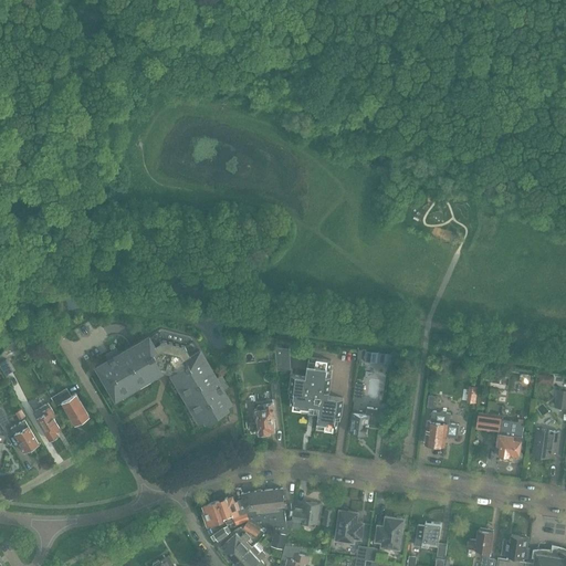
[(41,328),(34,322),(24,331),(31,337),(41,328)]
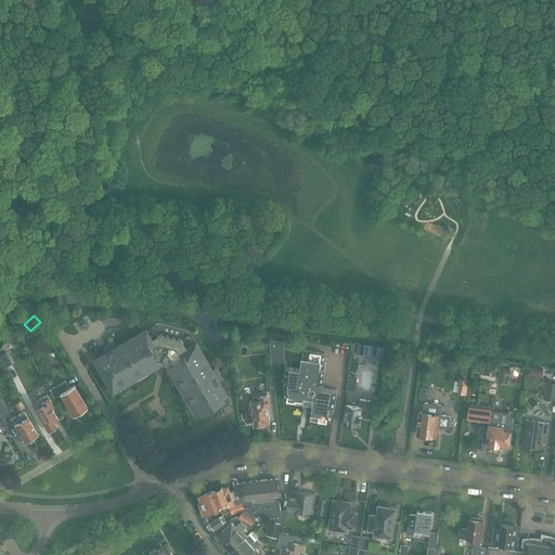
[(194,413),(195,412),(199,410),(201,413),(218,403),(222,401),(220,398),(226,395),(218,382),(219,382),(222,379),(218,372),(216,369),(211,371),(195,343),(186,348),(181,339),(159,334),(151,339),(145,330),(144,331),(140,333),(137,335),(128,340),(127,340),(117,347),(114,341),(110,345),(103,348),(106,352),(104,353),(93,360),(103,376),(105,381),(108,386),(111,390),(112,391),(113,390),(117,388),(158,364),(167,366),(191,408),(193,412),(194,413)]
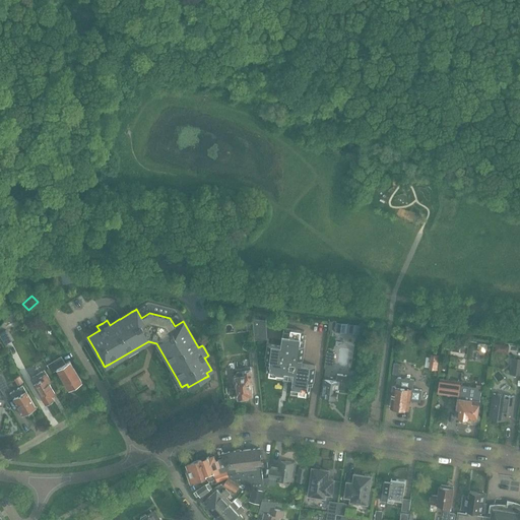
[(253,318),(255,340),(267,339),(265,320),(253,318)]
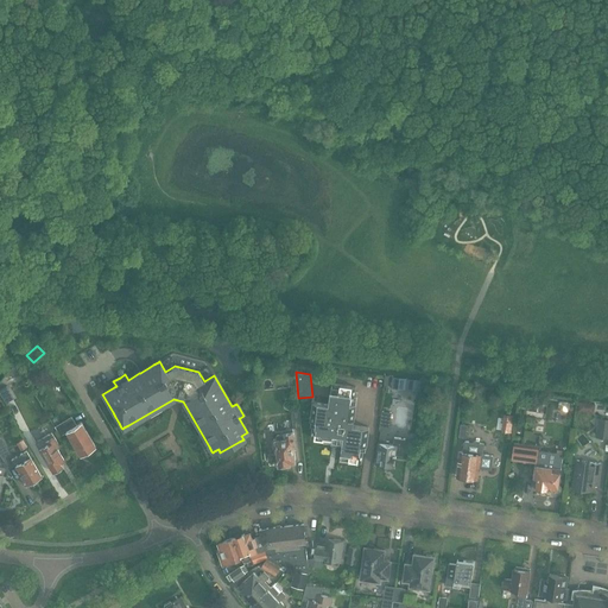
[(420,390),(422,378),(392,375),(392,388),(420,390)]
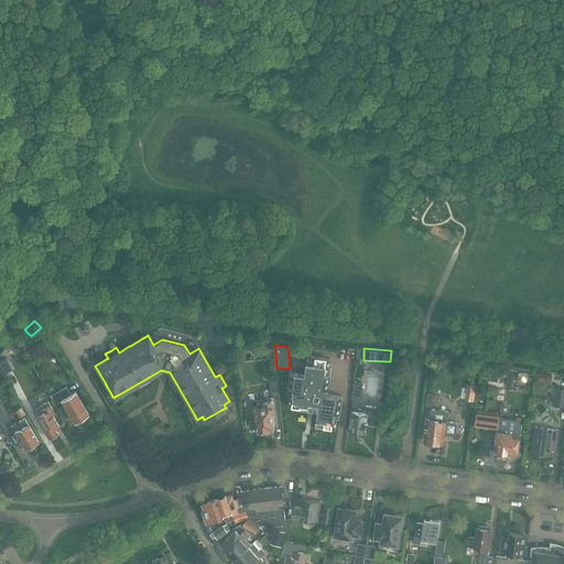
[(328,394),(331,368),(329,368),(331,359),(316,357),(316,356),(308,355),(306,373),(292,372),(290,389),(289,394),(292,396),(290,404),(302,407),(302,403),(308,404),(308,412),(314,413),(314,411),(318,412),(317,422),(318,423),(318,422),(325,423),(325,426),(336,427),(337,418),(340,419),(340,412),(342,412),(344,397),(328,394)]
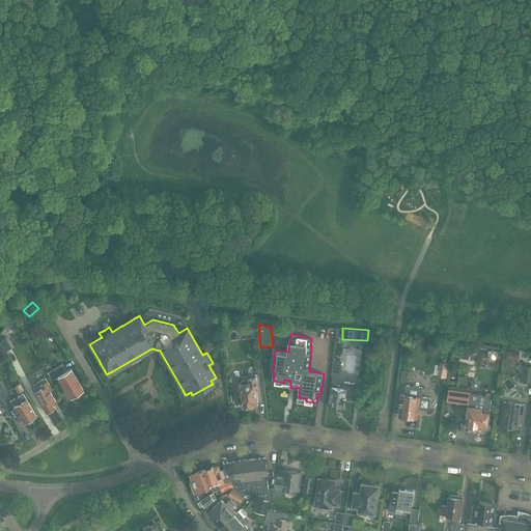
[(6,336),(0,339),(0,343),(5,352),(12,347),(6,336)]
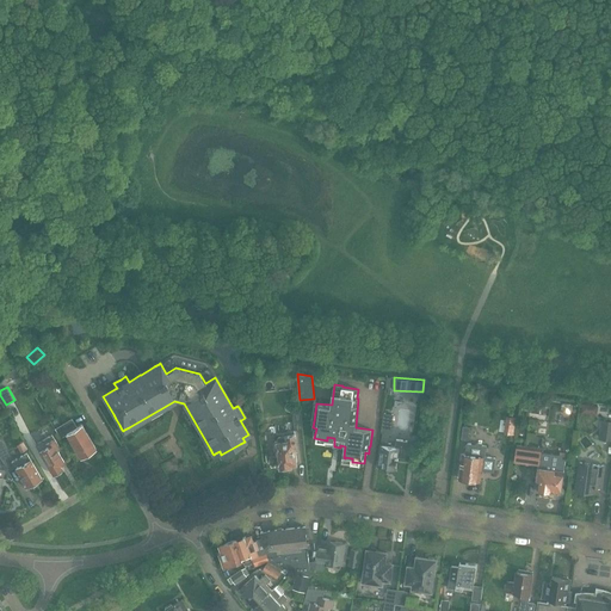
[(294,412),(292,412),(294,431),(302,430),(301,412),(294,412)]
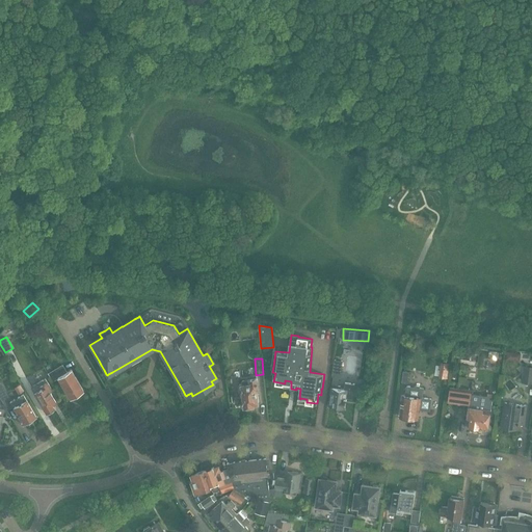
[(335,376),(330,405),(346,408),(347,398),(353,399),(356,383),(346,382),(345,390),(341,389),(341,386),(339,386),(341,377),(342,377),(344,361),(336,360),(334,376),(335,376)]
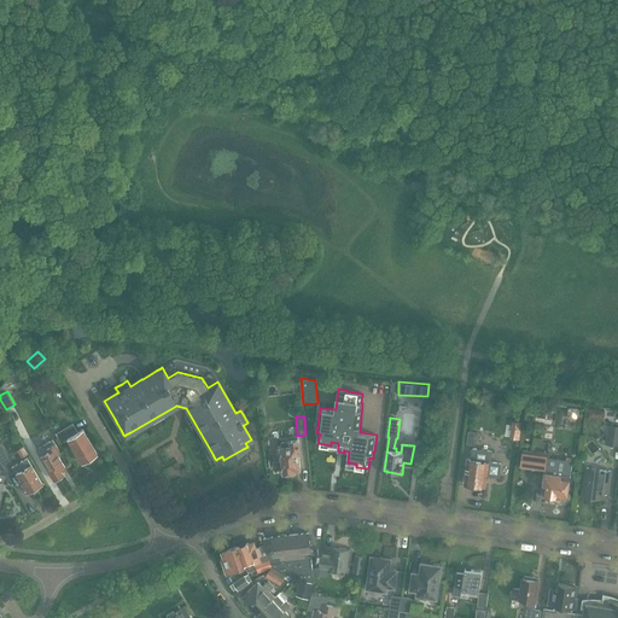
[(88,458),(89,460),(97,455),(95,453),(97,453),(82,430),(77,432),(73,424),(57,433),(62,443),(68,439),(81,462),(88,458)]
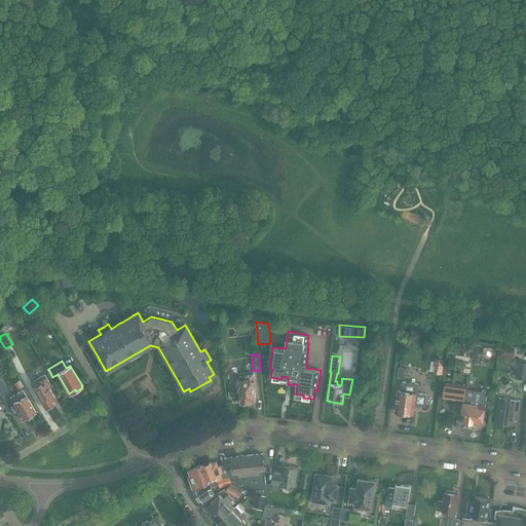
[(525,379),(525,362),(518,362),(516,378),(525,379)]
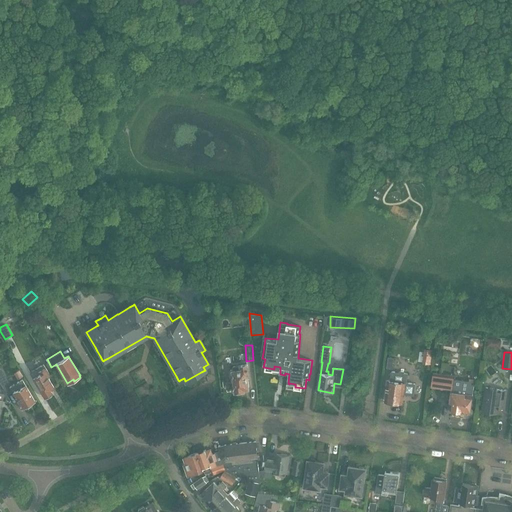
[(249,387),(248,376),(250,376),(248,364),(234,366),(235,370),(231,370),(232,379),(235,379),(236,391),(237,391),(237,393),(239,395),(243,394),(244,392),(244,388),(246,388),(246,387),(249,387)]
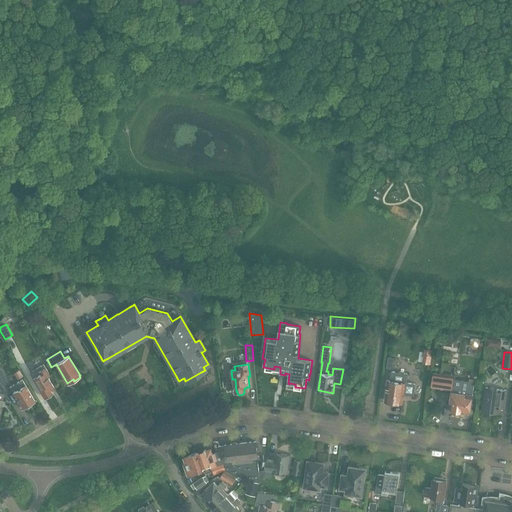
[(50,375),(44,365),(30,373),(44,396),(46,398),(48,398),(52,396),(52,394),(51,392),(51,391),(50,388),(53,386),(47,376),(50,375)]
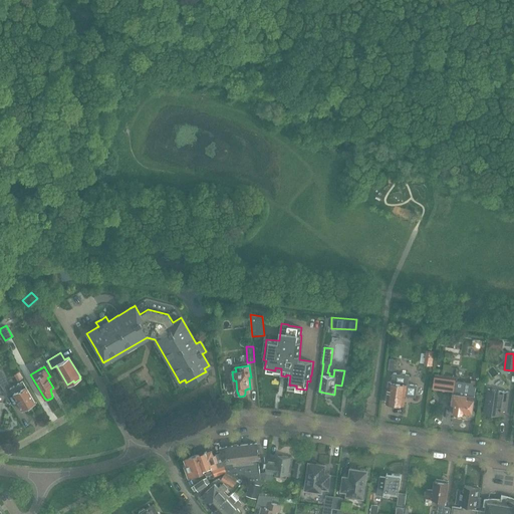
[(2,371),(0,372),(0,384),(3,391),(10,387),(2,371)]
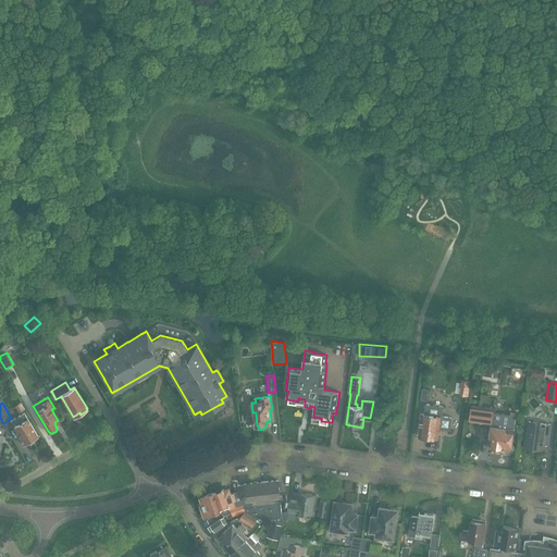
[(422,413),(420,436),(438,438),(441,428),(452,430),(453,418),(443,416),(444,406),(426,404),(425,413),(422,413)]
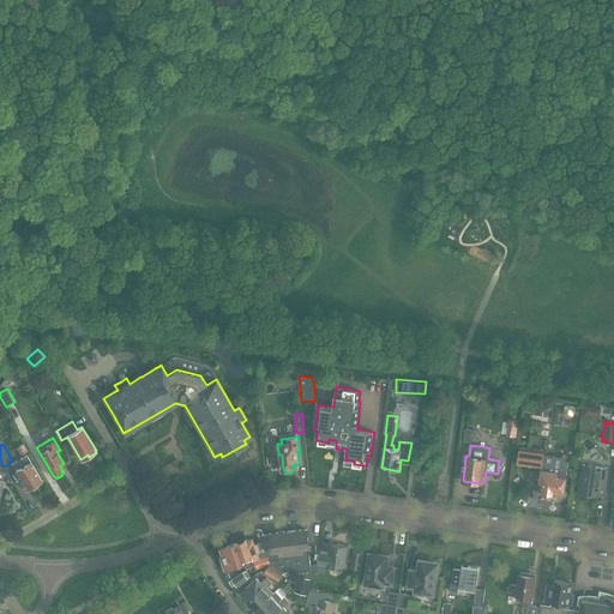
[(545,456),(546,451),(521,447),(518,464),(542,468),(541,471),(542,471),(541,482),(543,482),(542,493),(543,493),(543,494),(546,497),(551,497),(553,495),(553,494),(565,495),(567,474),(570,459),(545,456)]
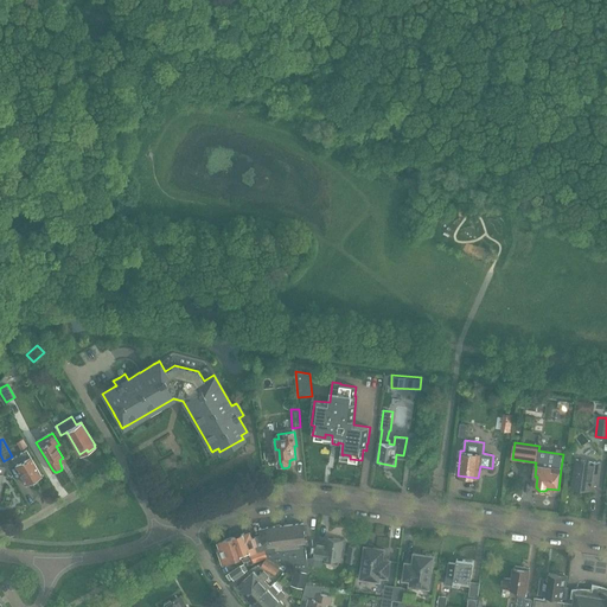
[(11,459),(25,485),(40,475),(26,451),(11,459)]
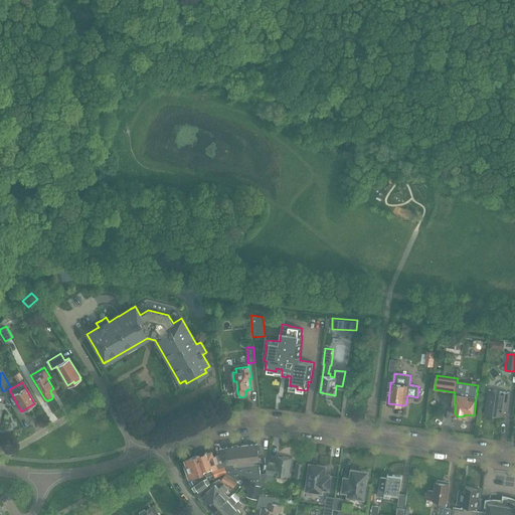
[(502,410),(507,410),(510,393),(489,390),(486,413),(502,415),(502,410)]
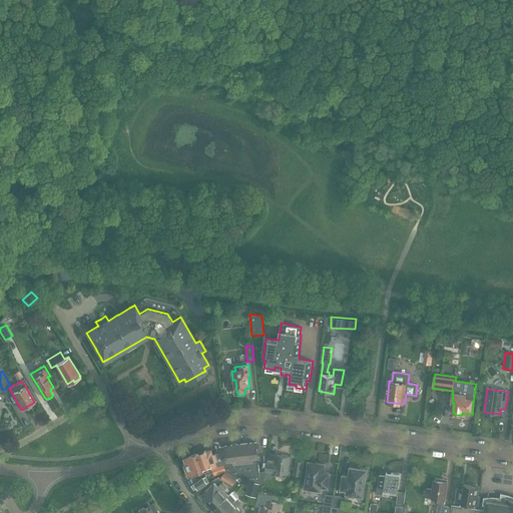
[(218,447),(220,453),(225,471),(236,478),(237,476),(261,483),(260,477),(265,477),(266,471),(260,472),(255,442),(218,447)]
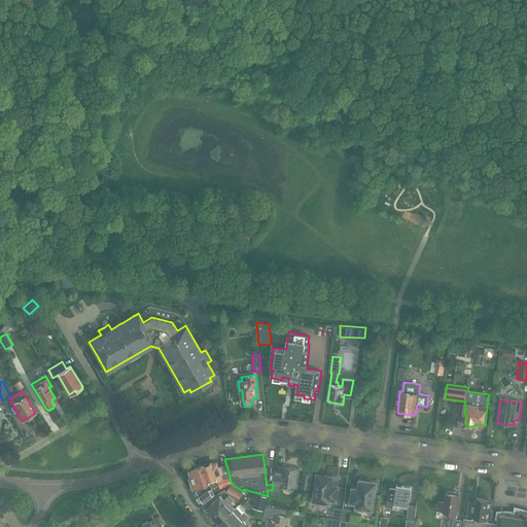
[(211,462),(202,465),(209,484),(210,483),(212,490),(219,487),(220,488),(232,484),(226,465),(219,467),(216,461),(211,463),(211,462)]
